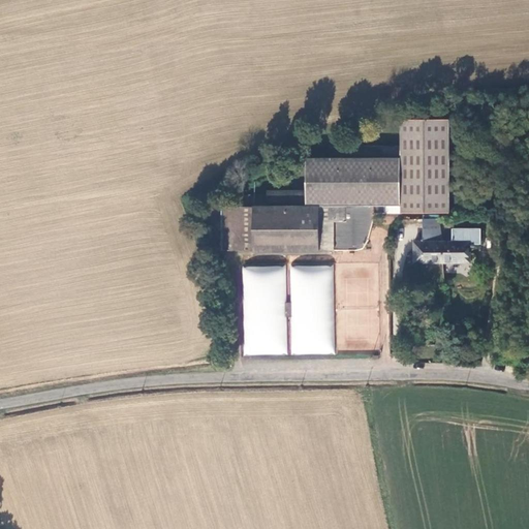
[(403,213),(452,213),(452,119),(403,120),(402,146),(354,146),(354,157),(308,158),(307,190),(268,190),(268,206),(255,206),(255,207),(222,207),(222,250),(229,251),(255,251),(255,252),(321,253),(321,251),(335,252),(335,250),(358,251),(364,250),(370,241),(376,213),(385,213),(385,214),(403,214),(403,213)]
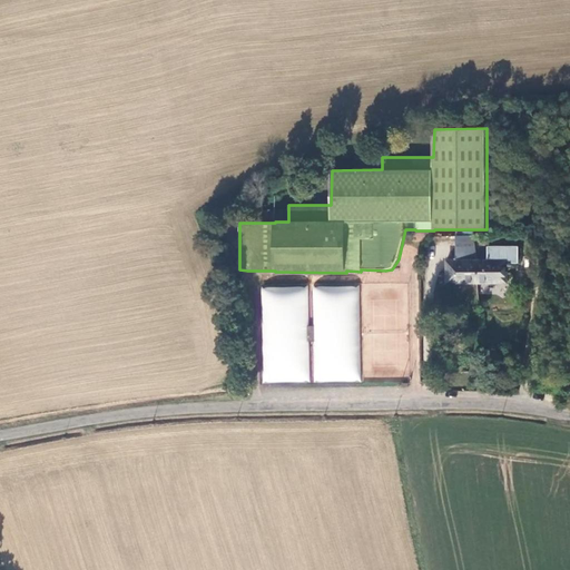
[(457,258),(477,258),(474,235),(457,235),(457,258)]
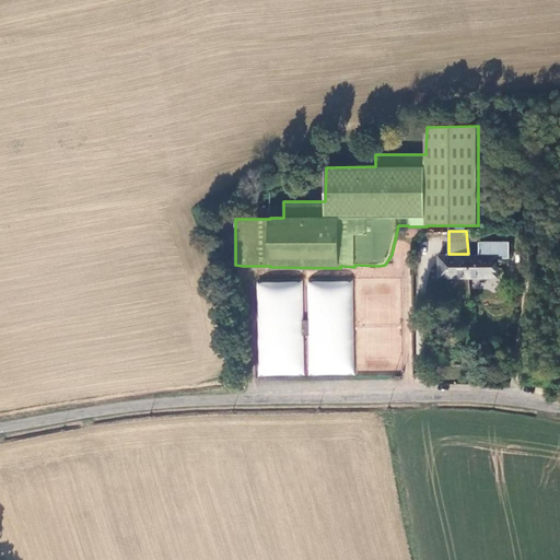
[(479,241),(479,254),(500,254),(500,258),(511,258),(511,241),(479,241)]
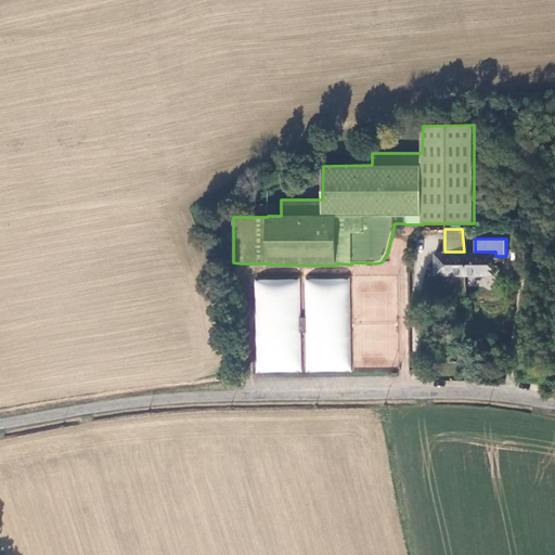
[(464,275),(464,252),(444,252),(435,252),(435,275),(464,275)]
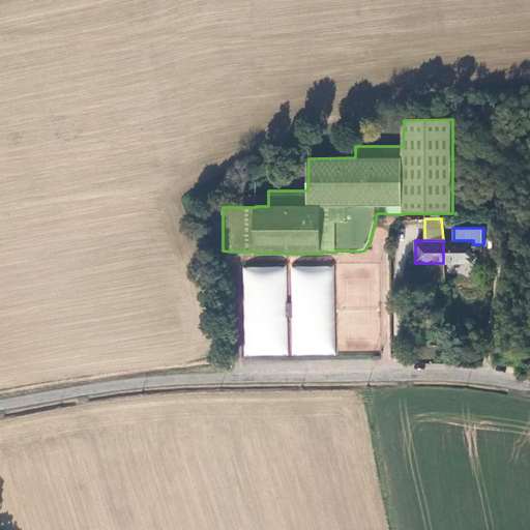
[(473,240),(453,240),(443,240),(443,263),(473,263),(473,244),(473,240)]
